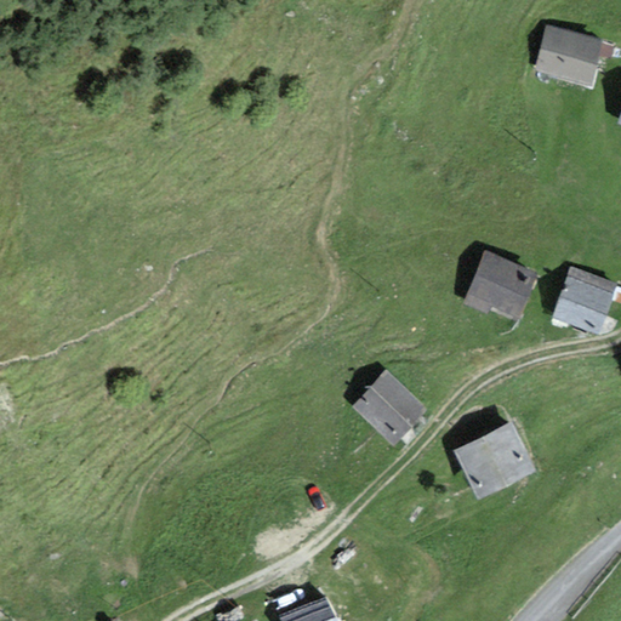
[(600,39),(545,26),(534,69),(590,83),(600,39)]
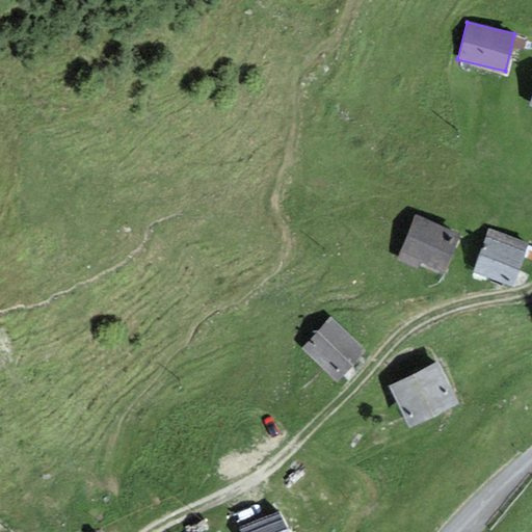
[(458,233),(415,217),(399,260),(443,275),(458,233)]
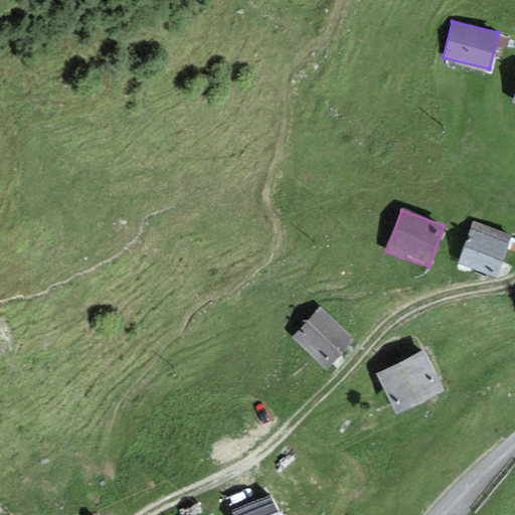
[(510,235),(475,222),(460,264),(495,277),(510,235)]
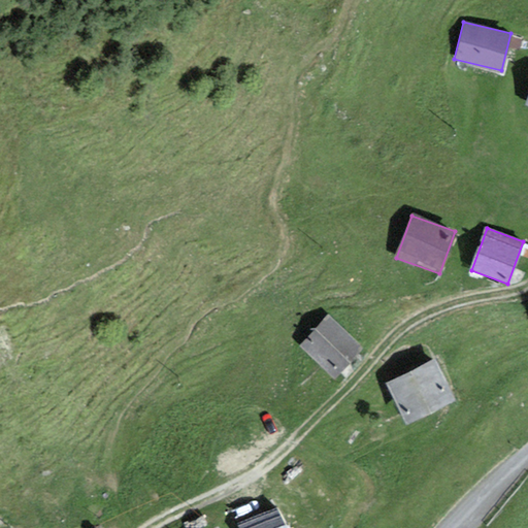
[(360,344),(326,314),(298,344),(332,374),(360,344)]
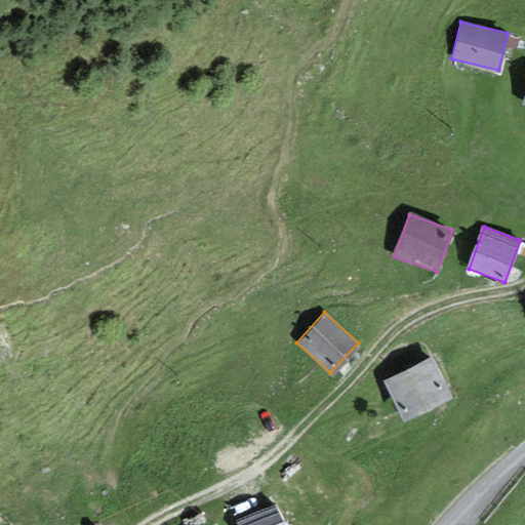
[(432,354),(384,379),(404,416),(451,390),(432,354)]
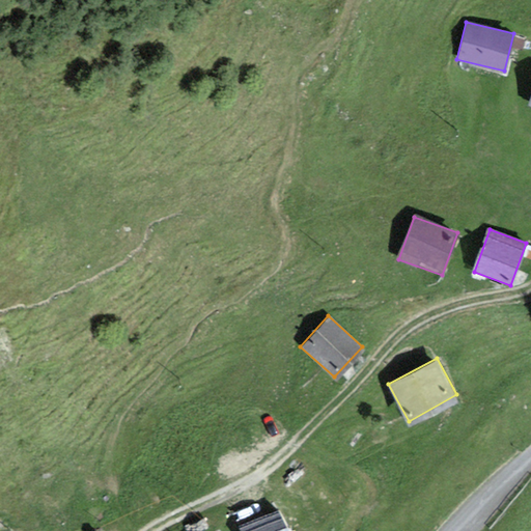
[(289,530),(279,507),(241,526),(244,530),(289,530)]
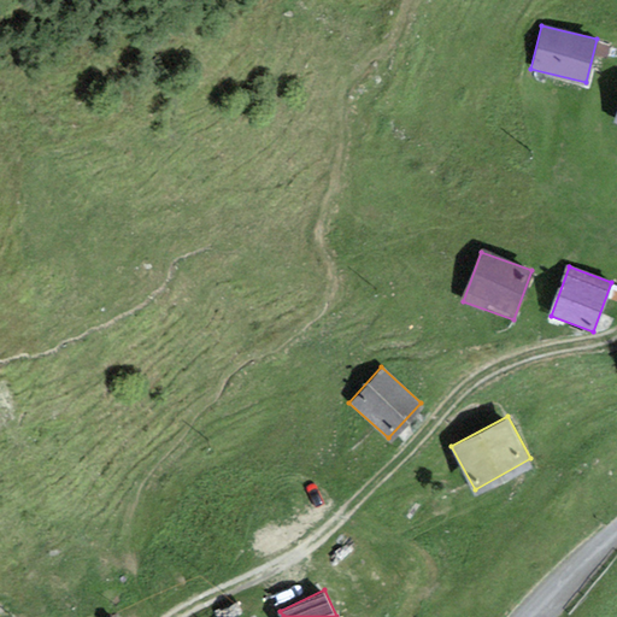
All buildings are outlined.
